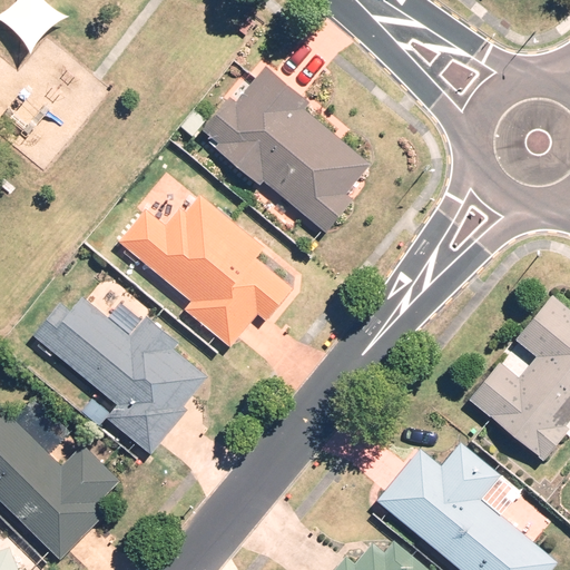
[(229,95),(202,128),(218,141),(215,146),(261,184),(264,179),(326,229),(353,197),(346,193),(371,163),(305,108),(311,101),(266,65),(236,99),(229,95)]
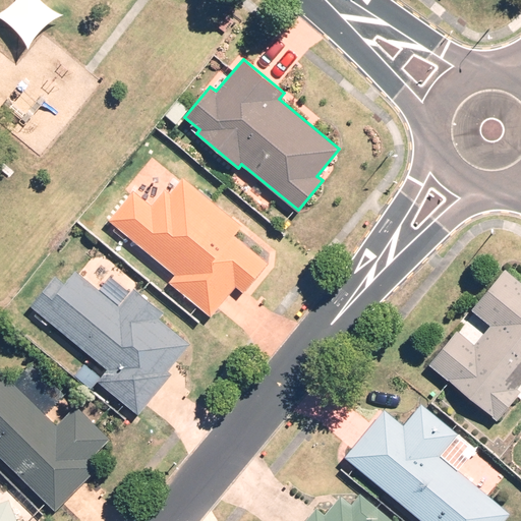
[(133,190),(108,220),(175,275),(169,281),(210,315),(235,285),(242,291),(267,262),(234,234),(241,226),(182,177),(169,193),(164,189),(151,205),(133,190)]
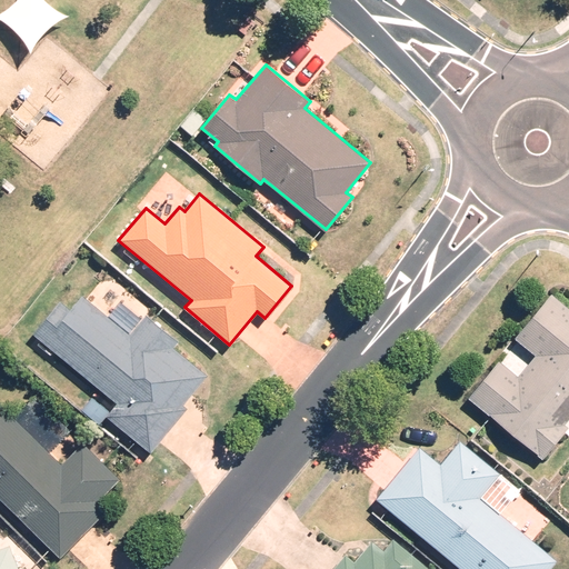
[(498,359),(467,396),(542,458),(568,427),(565,423),(568,418),(568,307),(551,292),(515,337),(536,355),(518,376),(498,359)]
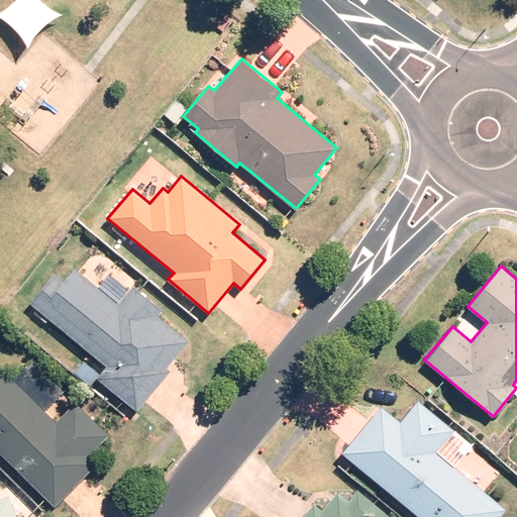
[(56,272),(30,303),(90,352),(75,372),(90,385),(96,378),(136,411),(171,371),(167,368),(189,340),(159,315),(163,310),(132,285),(117,302),(75,267),(65,279),(56,272)]
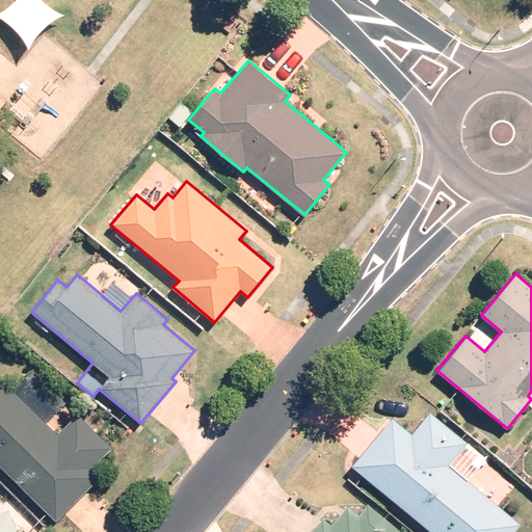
[(0,376),(0,466),(56,522),(101,477),(91,468),(112,448),(78,413),(57,433),(46,423),(49,420),(52,423),(61,415),(58,411),(65,403),(32,370),(12,390),(0,376)]
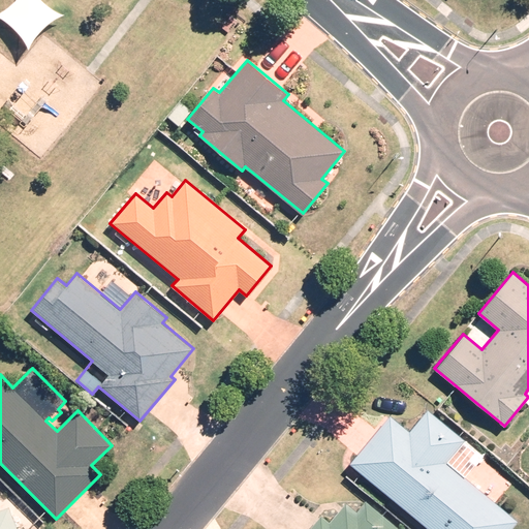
[(510,528),(518,522),(446,463),(465,441),(427,410),(410,431),(390,414),(348,464),(428,528),(510,528)]
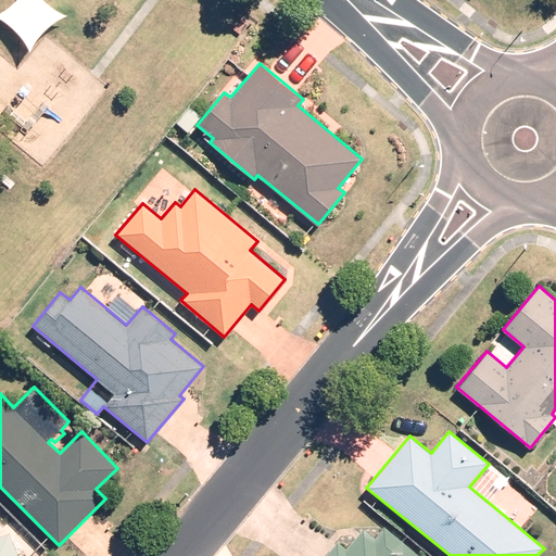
[(337,541),(324,555),(420,555),(384,526),(375,538),(363,528),(345,548),(337,541)]
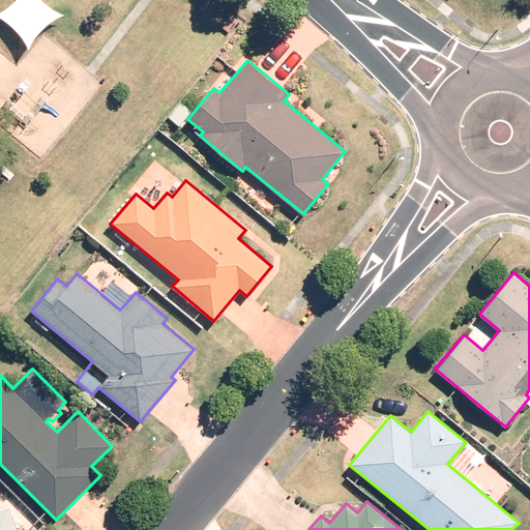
[(0,529),(17,529),(8,507),(0,510),(0,529)]
